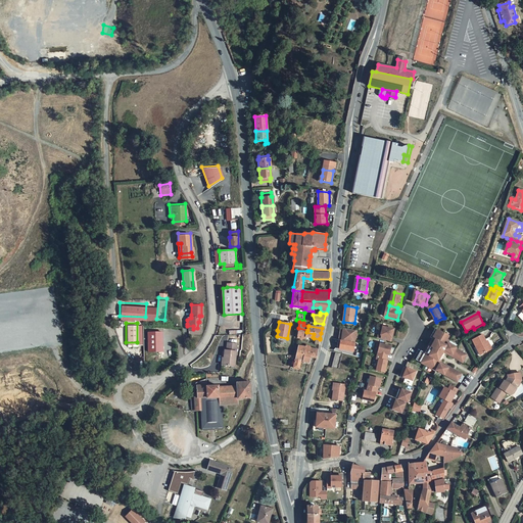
[(314,334),(306,332),(307,330),(298,328),(296,337),(302,338),(302,336),(313,337),(314,334)]
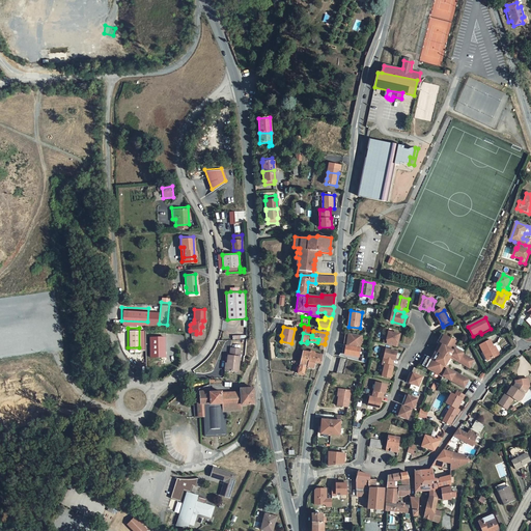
[(363,335),(346,333),(344,344),(361,347),(363,335)]
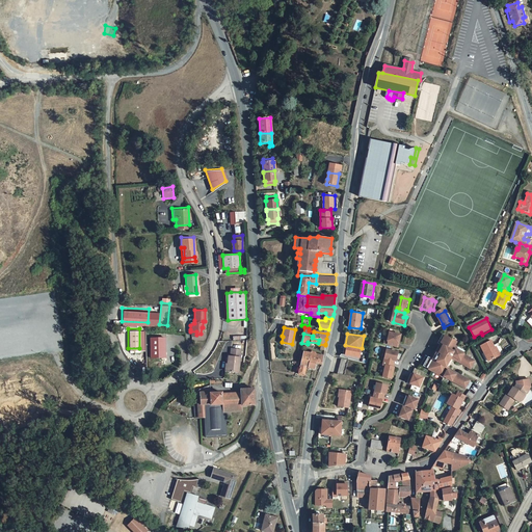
[(391,342),(390,345),(398,347),(399,344),(400,344),(402,336),(392,334),(391,338),(390,342),(391,342)]
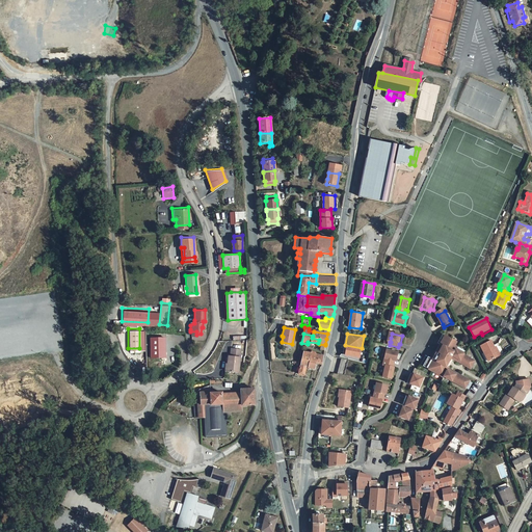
[(453,381),(467,390),(472,381),(450,370),(450,369),(448,368),(450,365),(448,364),(449,362),(451,362),(453,358),(472,370),(476,362),(466,355),(464,354),(467,352),(458,348),(456,347),(458,343),(444,336),(440,344),(442,345),(436,353),(433,360),(427,356),(422,366),(445,378),(445,377),(453,382),(453,381)]
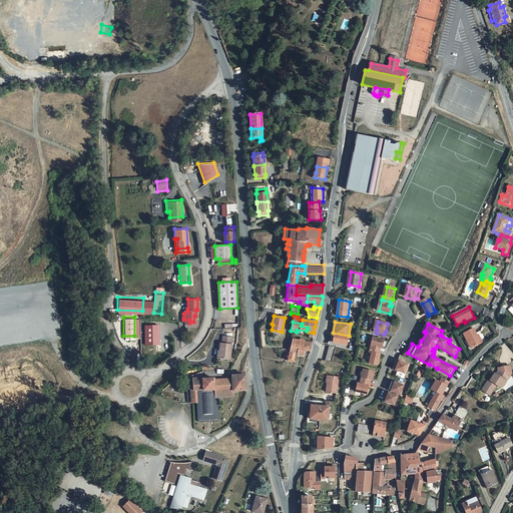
[(159,327),(145,327),(145,346),(159,346),(159,327)]
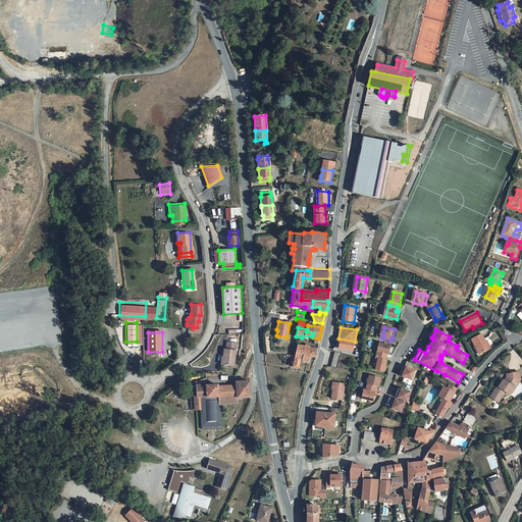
[(490,350),(486,342),(482,334),(472,341),(476,347),(480,355),(490,350)]
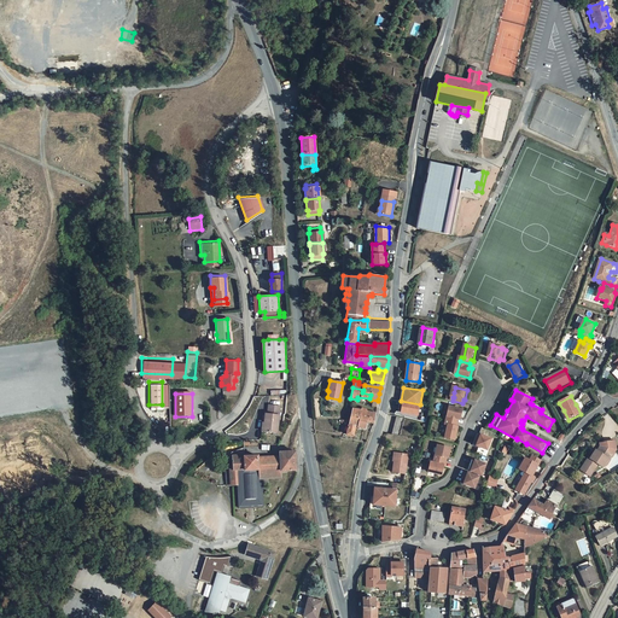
[(268,423),(267,431),(280,432),(283,406),(270,404),(270,414),(267,413),(266,423),(268,423)]
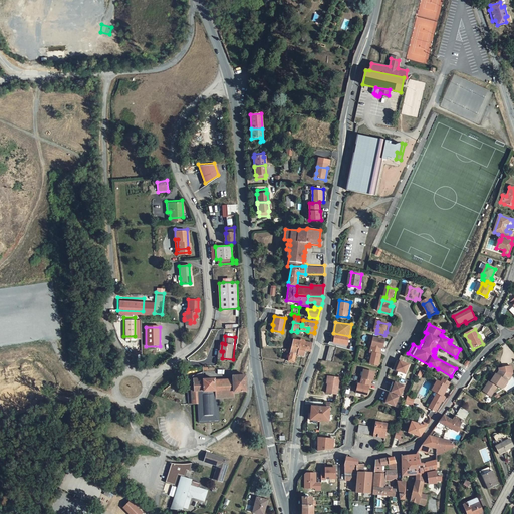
[(373,345),(372,349),(380,351),(381,348),(384,349),(386,341),(375,338),(374,339),(373,345)]
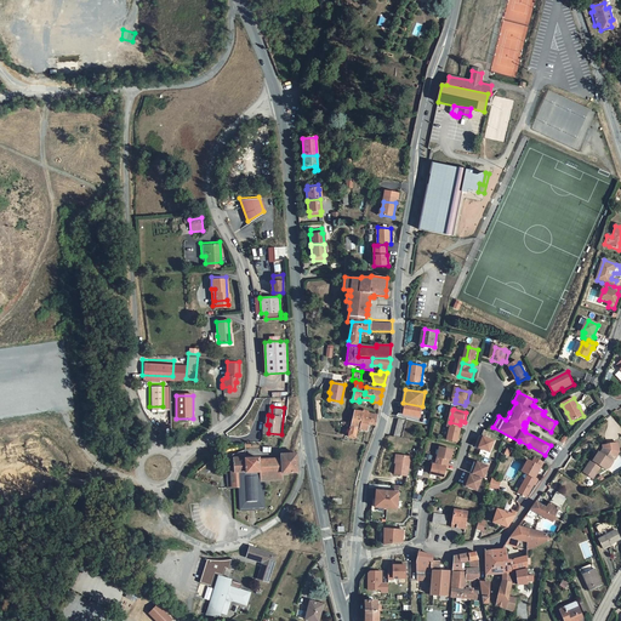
[(368,414),(362,412),(353,410),(351,421),(349,425),(347,436),(353,437),(357,428),(359,428),(360,422),(368,423),(376,425),(377,415),(368,414)]
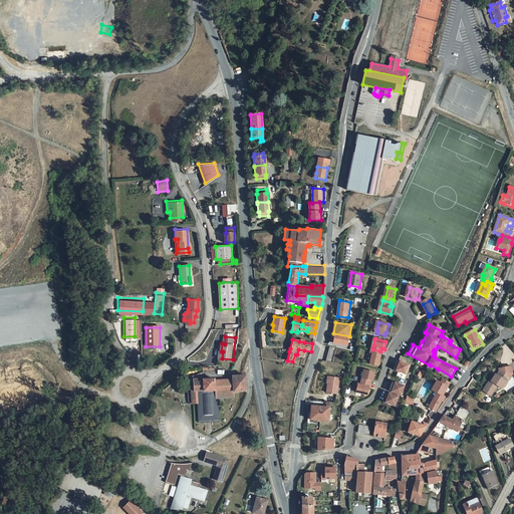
[(329,345),(326,361),(333,362),(336,347),(329,345)]
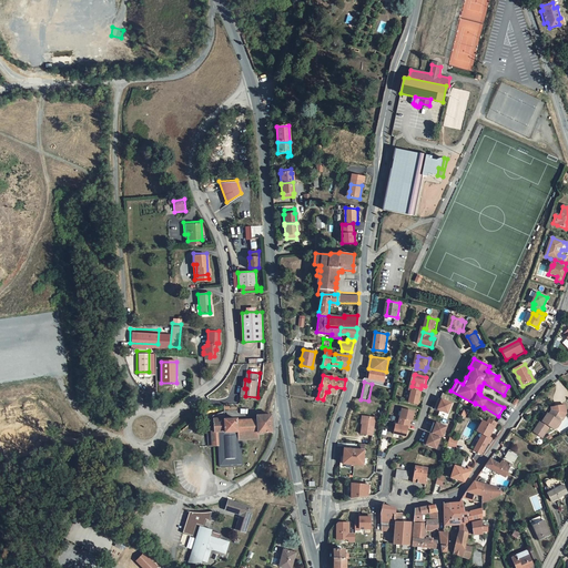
[(421,388),(412,386),(411,391),(414,391),(411,403),(419,404),(423,393),(419,392),(421,388)]
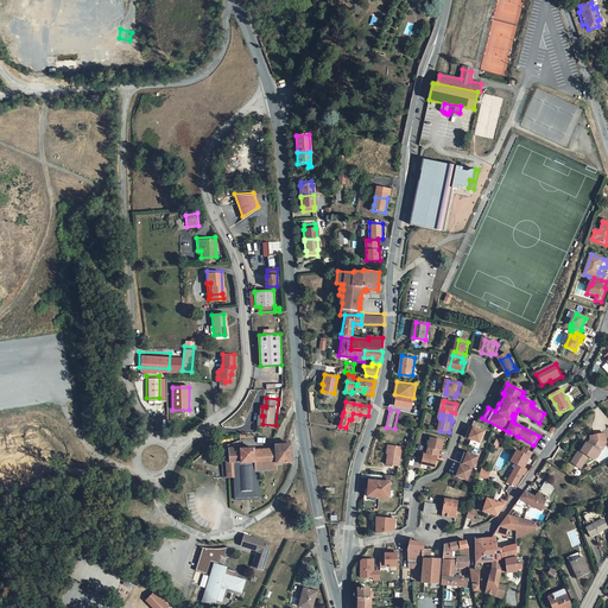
[(486,434),(473,428),(472,432),(469,432),(467,437),(481,444),(486,434)]
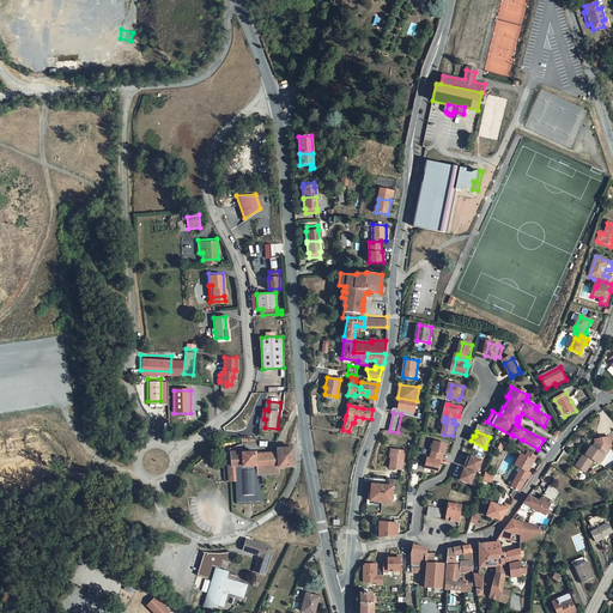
[(604,454),(606,455),(610,450),(612,445),(611,436),(596,439),(598,442),(594,447),(593,447),(587,455),(584,454),(577,466),(587,472),(594,460),(598,462),(599,460),(604,454)]
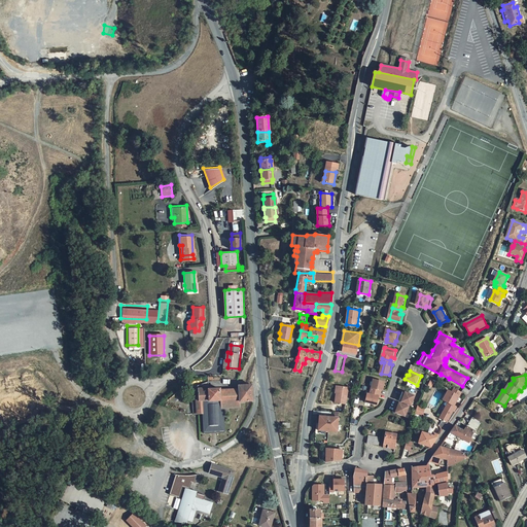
[(375,380),(372,392),(381,394),(381,390),(384,390),(386,383),(375,380)]
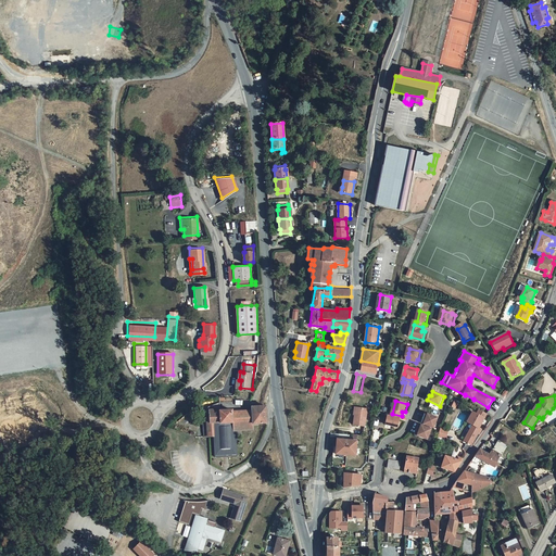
[(220,403),(211,406),(210,407),(209,408),(209,409),(209,411),(209,412),(210,413),(211,414),(213,413),(212,409),(213,409),(222,408),(220,403)]
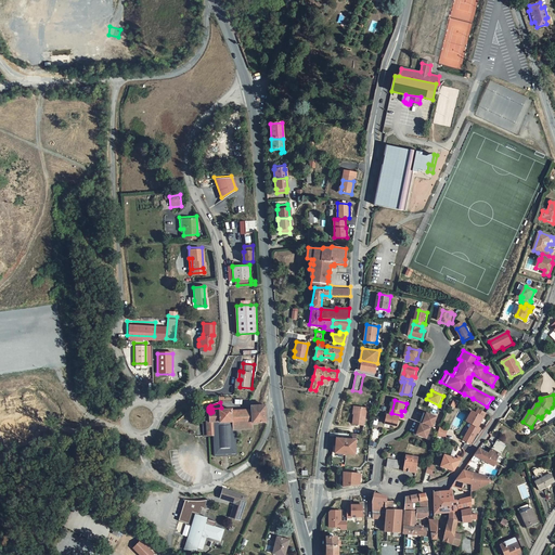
[(235,453),(234,429),(254,428),(254,423),(267,423),(268,423),(267,407),(267,405),(253,407),(254,410),(234,411),(234,410),(227,410),(227,409),(221,410),(221,412),(213,412),(210,413),(211,418),(204,418),(205,436),(217,435),(218,454),(235,453)]
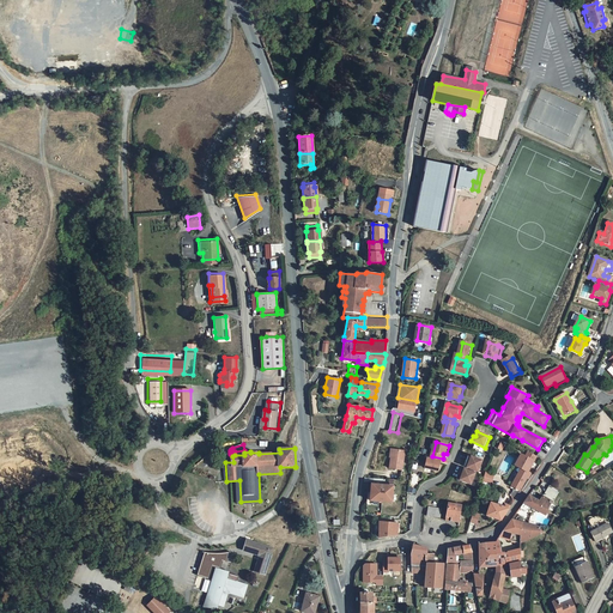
[(401,469),(404,451),(392,450),(389,468),(401,469)]
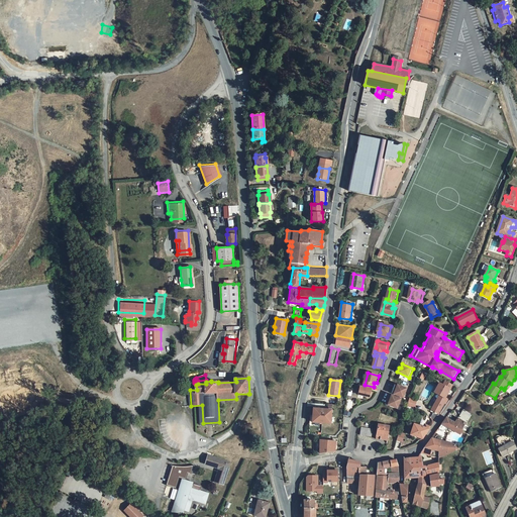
[(452,385),(445,381),(443,386),(450,389),(452,385)]
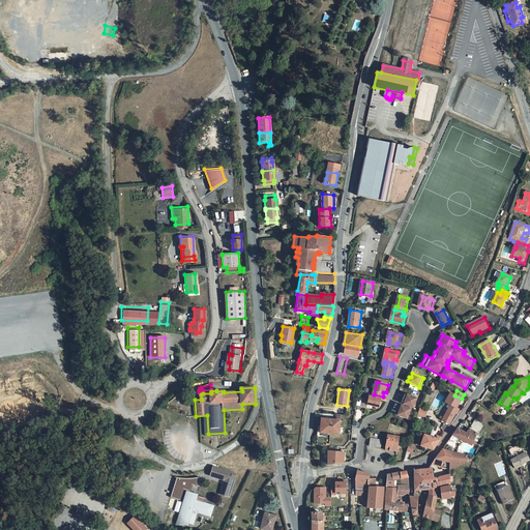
[(417,399),(405,393),(401,405),(413,410),(417,399)]
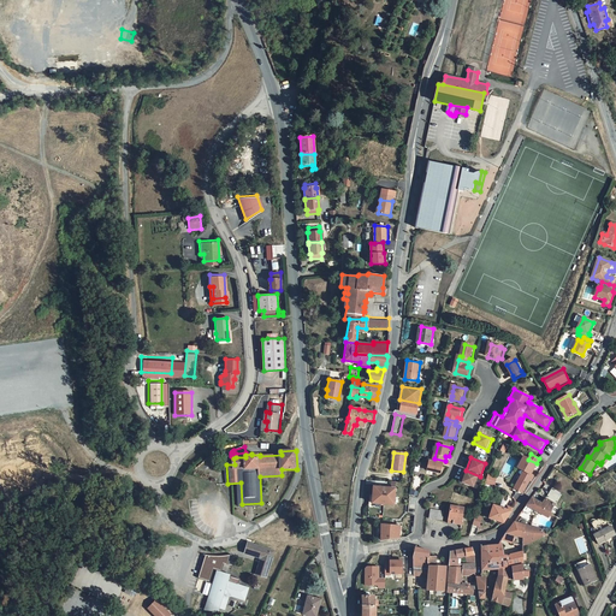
[(528,460),(523,457),(517,468),(525,472),(528,474),(526,478),(522,475),(515,489),(523,493),(531,480),(532,481),(534,477),(531,474),(537,463),(528,460)]
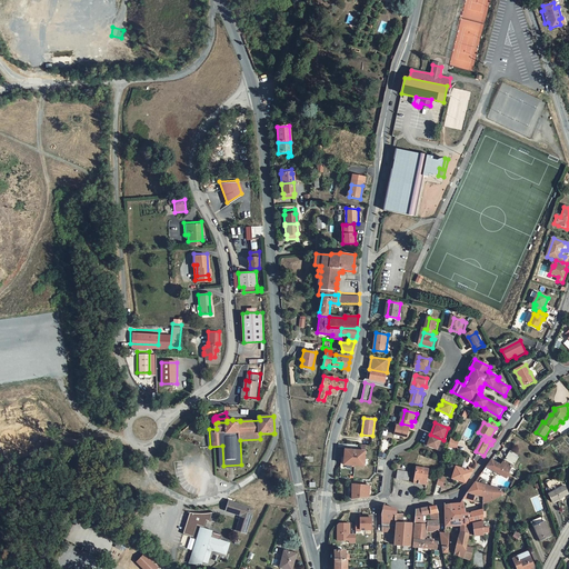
[(411,426),(401,423),(400,426),(398,426),(396,435),(408,437),(411,426)]
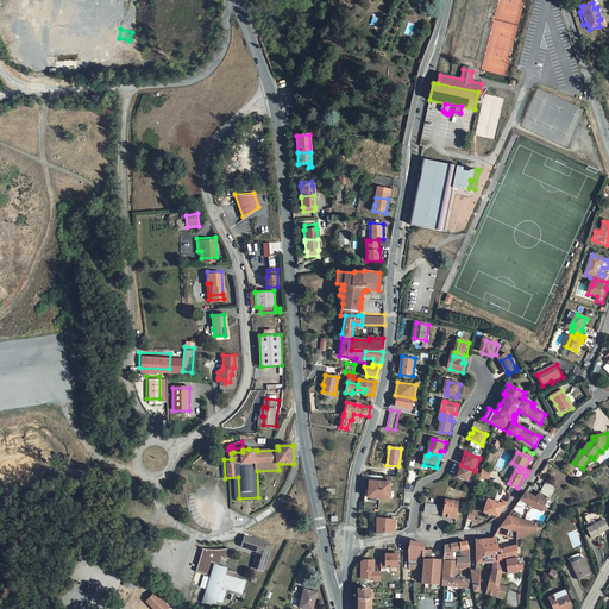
[(488,481),(491,469),(488,468),(488,465),(485,464),(482,473),(481,478),(488,481)]
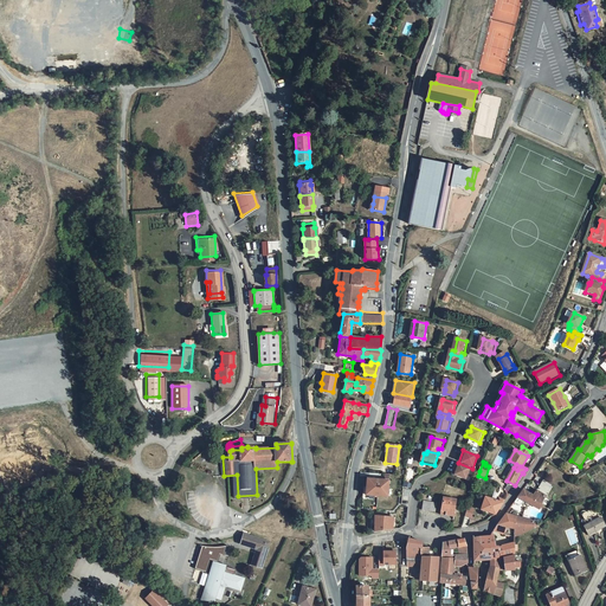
[(471,469),(457,463),(455,468),(457,469),(455,474),(468,478),(471,469)]
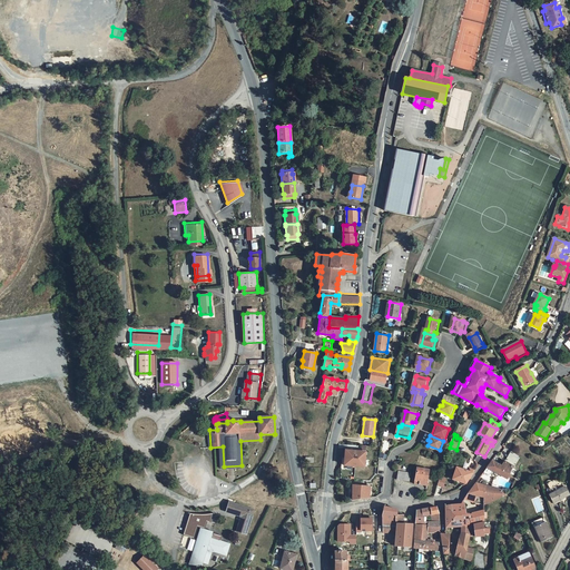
[(365,452),(345,451),(344,458),(344,467),(364,468),(365,452)]
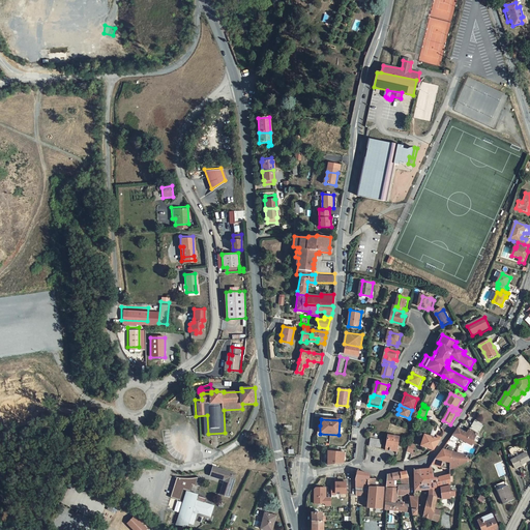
[(458,428),(452,434),(461,439),(472,445),(474,442),(474,439),(476,436),(478,434),(484,424),(476,419),(470,428),(466,433),(461,430),(458,428)]
